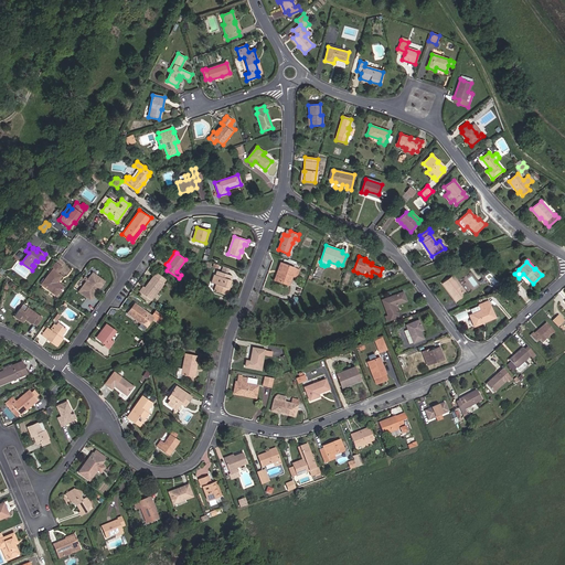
[(56,283),(61,276),(57,274),(61,267),(55,264),(51,269),(52,270),(50,273),(45,280),(43,279),(41,281),(42,284),(42,285),(56,296),(63,287),(59,284),(57,284),(56,284),(56,283)]
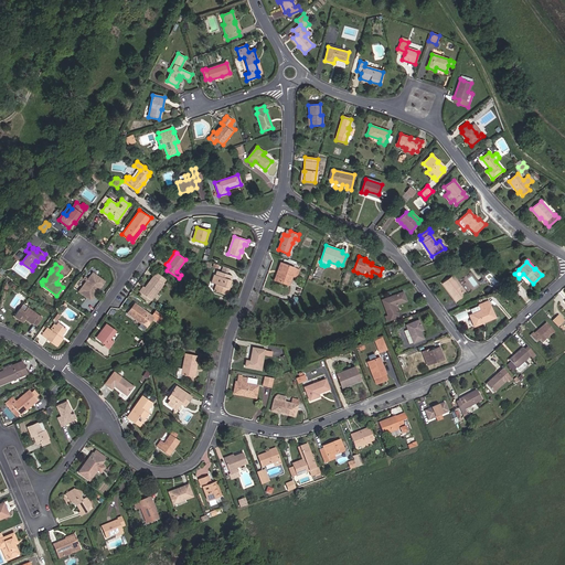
[(297,278),(299,269),(295,268),(283,264),(276,280),(288,285),(291,276),(297,278)]
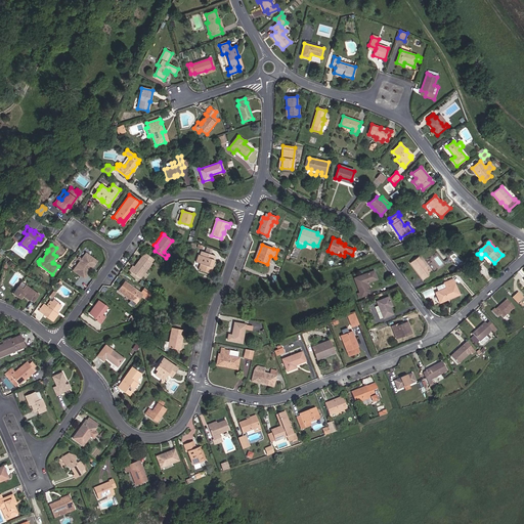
[(214,259),(215,256),(211,254),(205,252),(202,251),(200,255),(199,255),(195,262),(201,264),(204,265),(202,271),(210,274),(212,267),(211,267),(212,263),(213,264),(215,260),(214,259)]
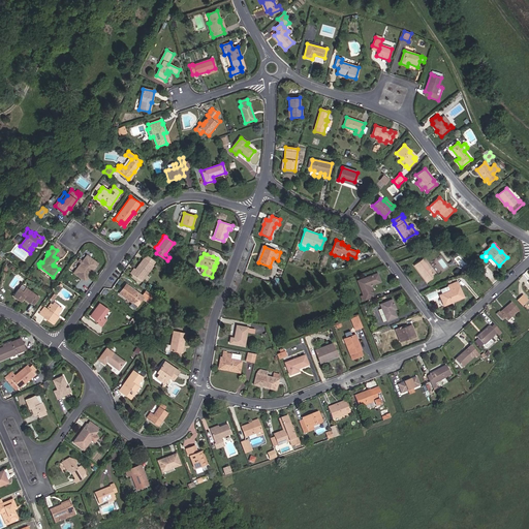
[(93,270),(98,262),(87,254),(82,261),(81,263),(73,273),(85,281),(88,277),(86,275),(91,268),(93,270)]
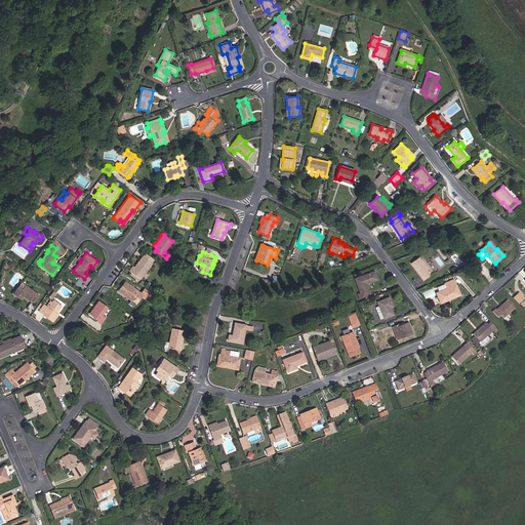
[(140,279),(154,260),(145,253),(134,268),(131,272),(140,279)]
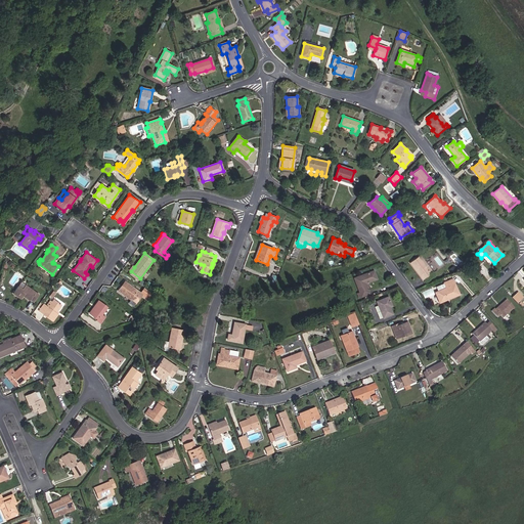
[(423,279),(433,272),(420,255),(410,263),(423,279)]
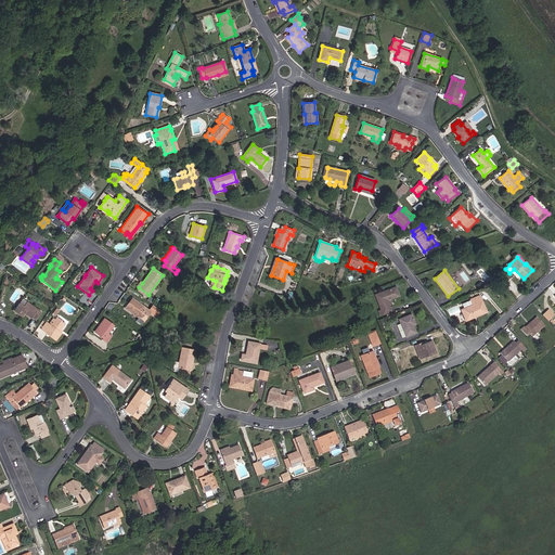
[(389,298),(399,295),(396,287),(375,295),(382,310),(385,308),(387,312),(391,311),(390,307),(387,298),(388,298),(389,299),(389,298)]
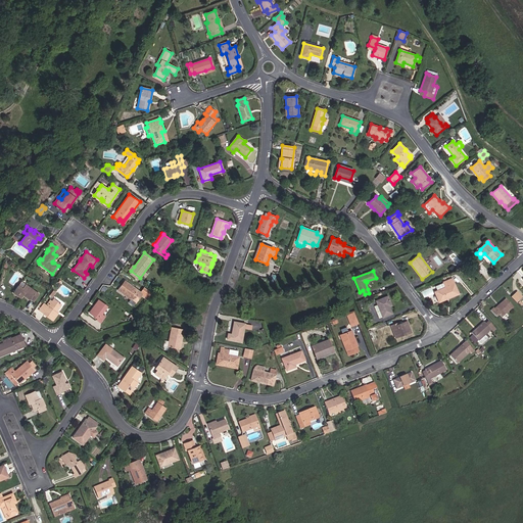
[(458,293),(452,279),(443,283),(444,283),(435,287),(437,291),(435,292),(437,297),(439,296),(441,300),(446,298),(445,298),(448,297),(458,293)]
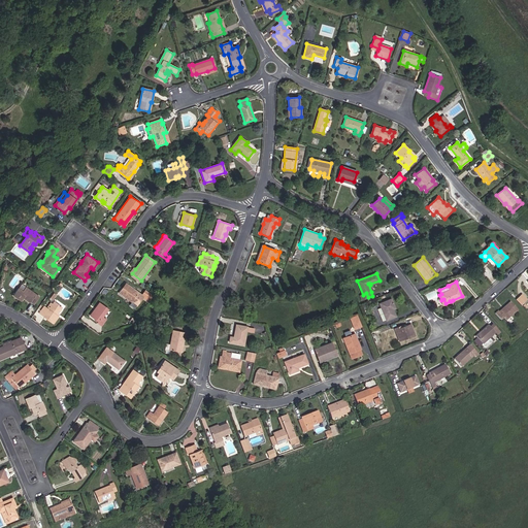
[(137,301),(142,295),(126,284),(119,293),(131,302),(134,299),(137,301)]
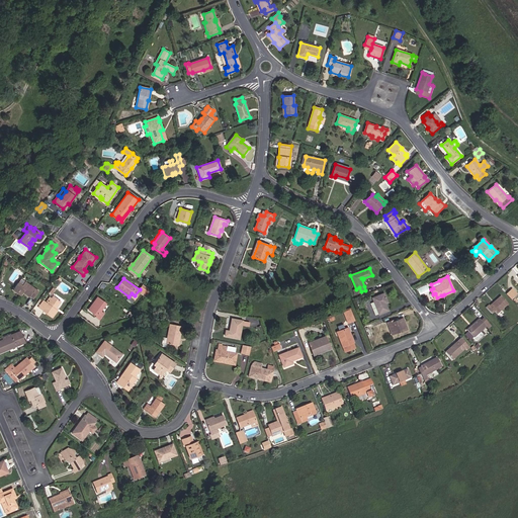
[(33,298),(38,291),(25,281),(22,285),(18,282),(13,290),(17,293),(20,290),(23,292),(29,297),(30,296),(33,298)]
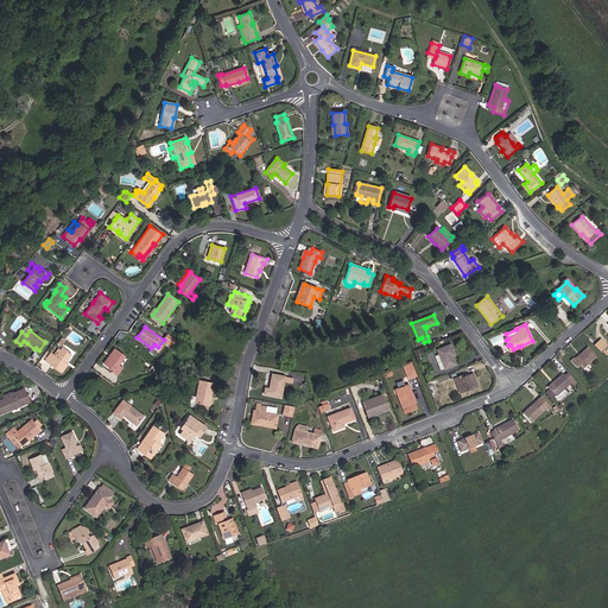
[(607,346),(601,339),(595,344),(601,352),(607,346)]
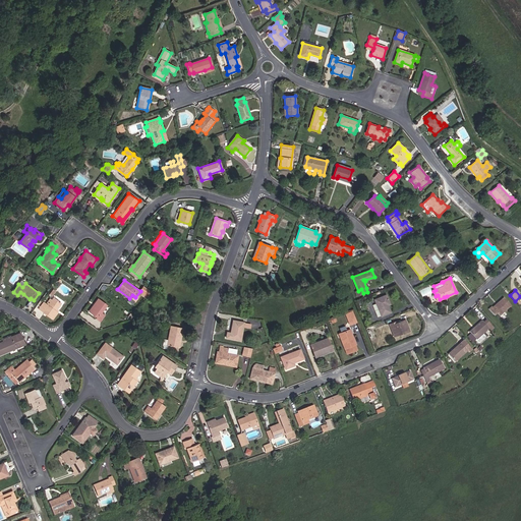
[(388,305),(384,296),(374,300),(382,315),(393,311),(390,304),(388,305)]
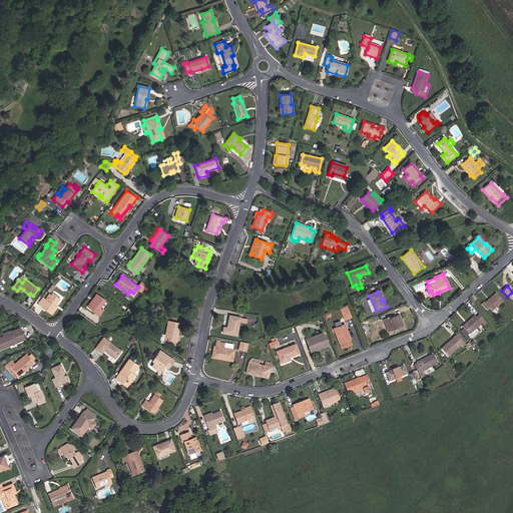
[(56,304),(60,299),(53,293),(51,296),(47,301),(45,299),(43,298),(38,305),(51,315),(56,307),(55,306),(56,304)]
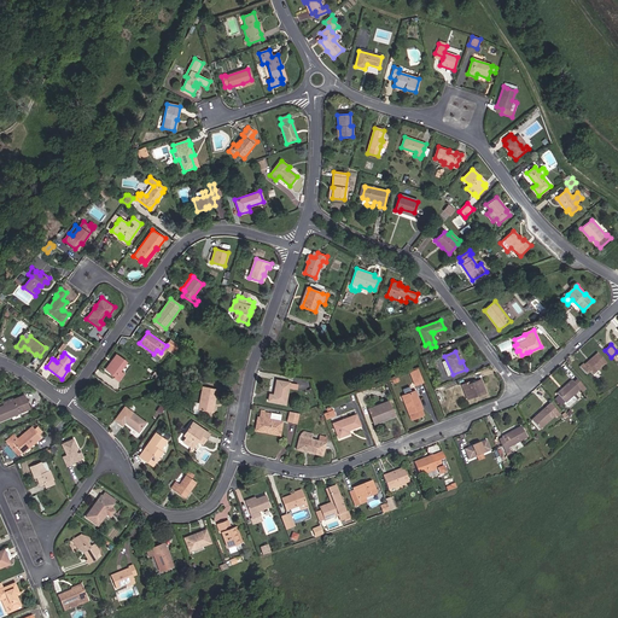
[(606,362),(596,353),(579,368),(587,375),(592,371),(595,373),(606,362)]
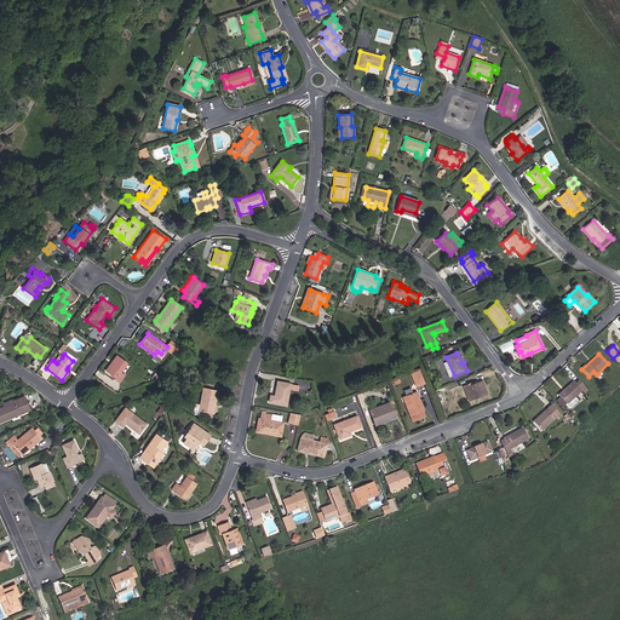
[(120,373),(127,363),(116,356),(113,361),(115,362),(108,372),(113,375),(115,378),(115,379),(119,383),(124,375),(120,373)]
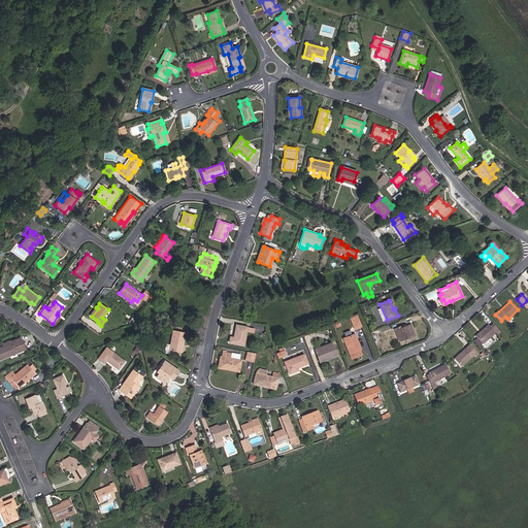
[(361,327),(357,316),(351,318),(355,329),(361,327)]
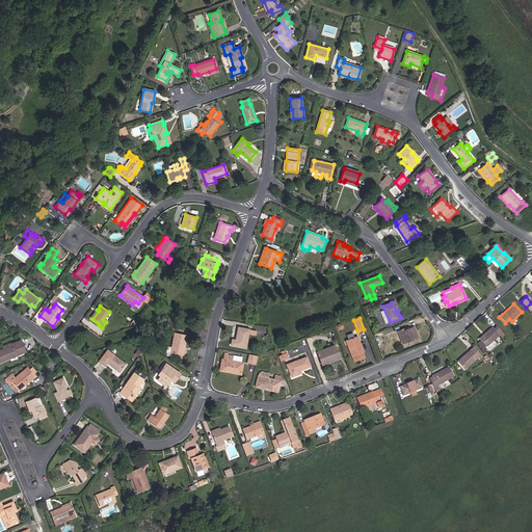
[(419,338),(415,330),(416,330),(414,326),(405,329),(402,330),(402,328),(397,330),(401,340),(402,344),(410,341),(414,339),(414,340),(419,338)]
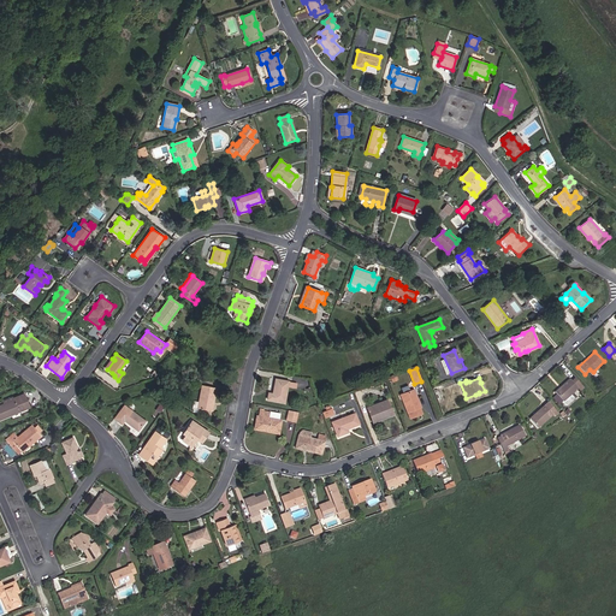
[(570,379),(555,394),(562,403),(561,403),(563,407),(566,407),(573,402),(573,400),(569,396),(578,389),(580,391),(584,388),(575,378),(572,381),(570,379)]
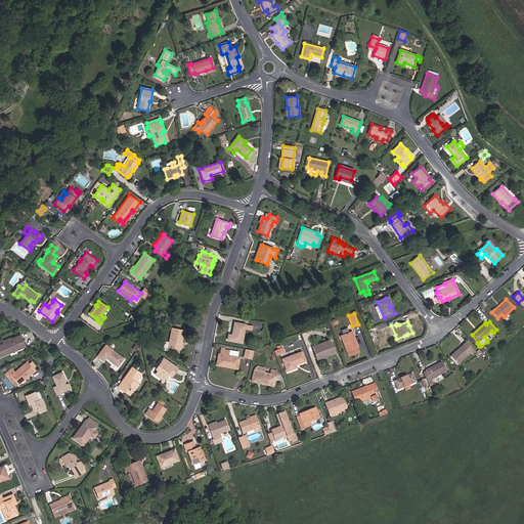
[(245,329),(245,324),(234,322),(232,335),(228,335),(227,340),(242,342),(245,329)]
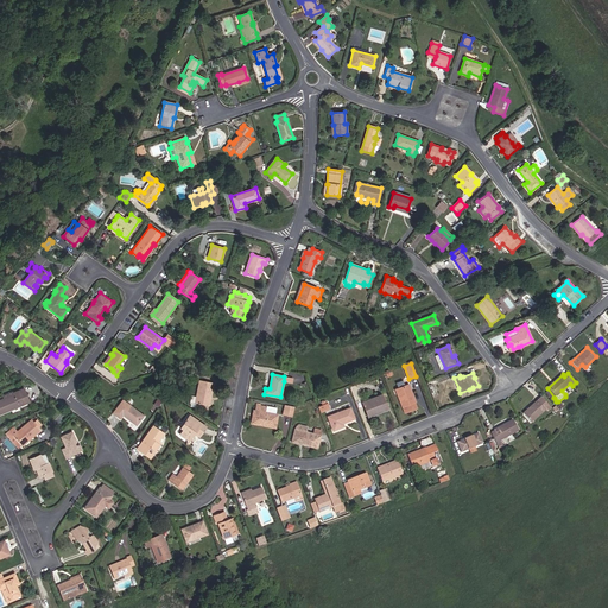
[(209,398),(213,382),(200,380),(196,397),(195,403),(207,405),(208,397),(209,398)]
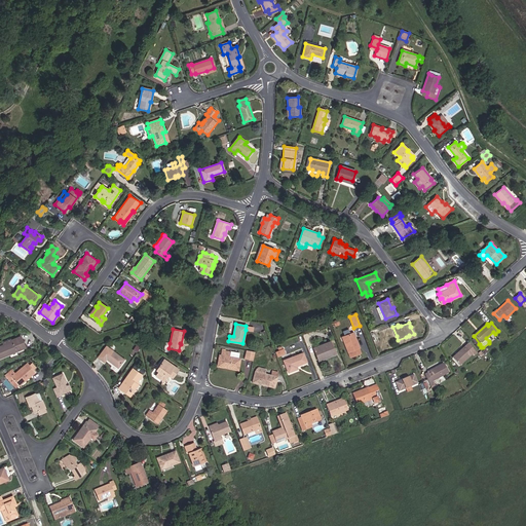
[(359,347),(355,339),(354,339),(351,333),(342,337),(350,357),(360,352),(359,348),(359,347)]
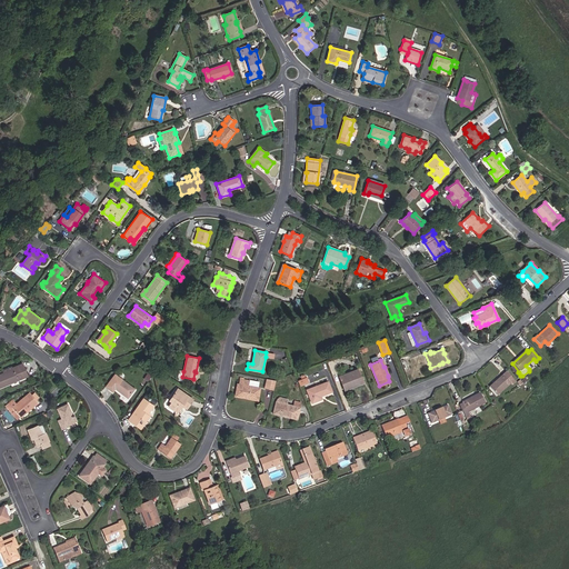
[(0,387),(27,376),(22,363),(12,368),(12,367),(2,371),(3,373),(0,375),(0,387)]
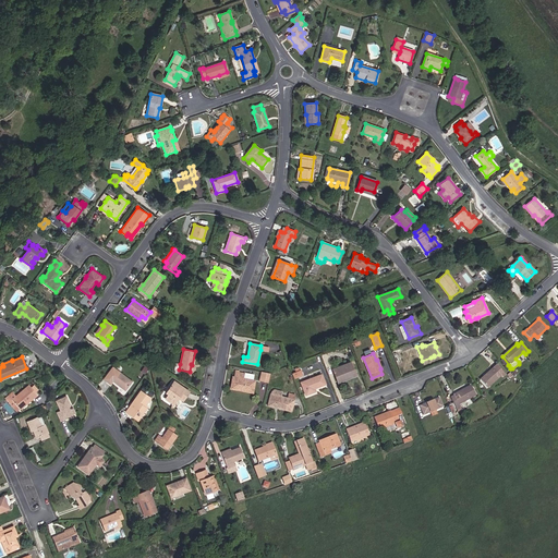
[(354,374),(350,362),(332,370),(337,380),(354,374)]
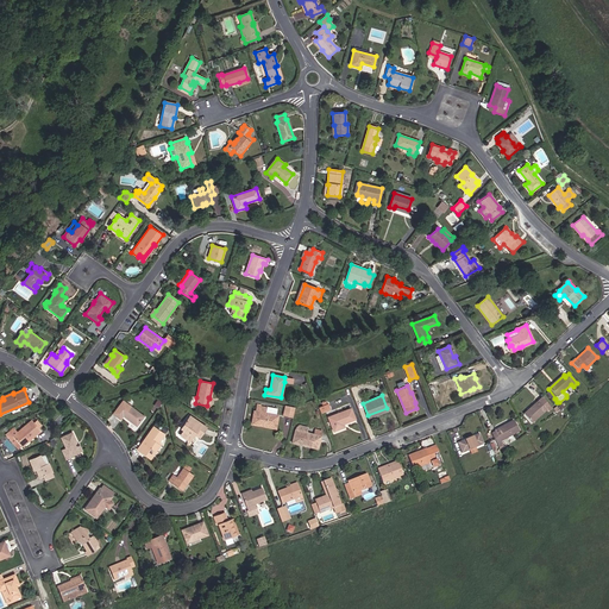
[(550,407),(542,399),(523,415),(532,424),(546,410),(550,407)]
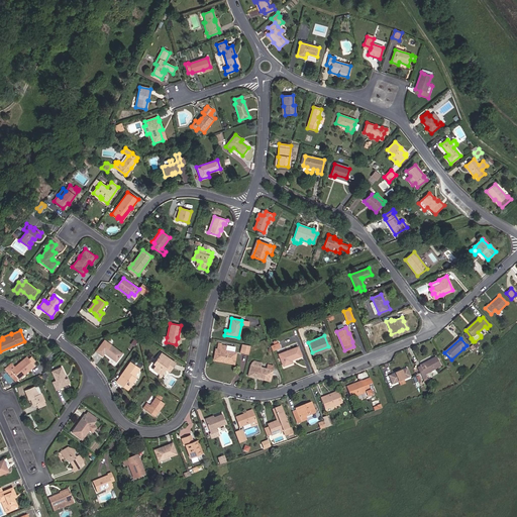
[(115,362),(121,353),(104,340),(96,351),(102,356),(104,353),(115,362)]
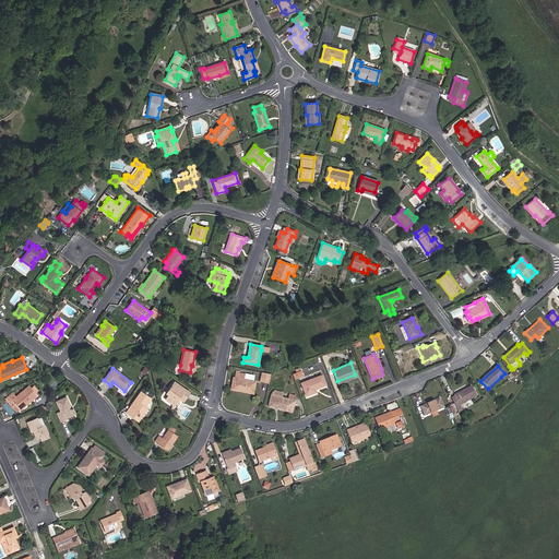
[(244,380),(245,375),(239,373),(239,371),(236,371),(235,378),(234,378),(232,389),(242,391),(242,390),(246,391),(246,392),(250,392),(251,387),(253,388),(254,381),(253,381),(244,380)]
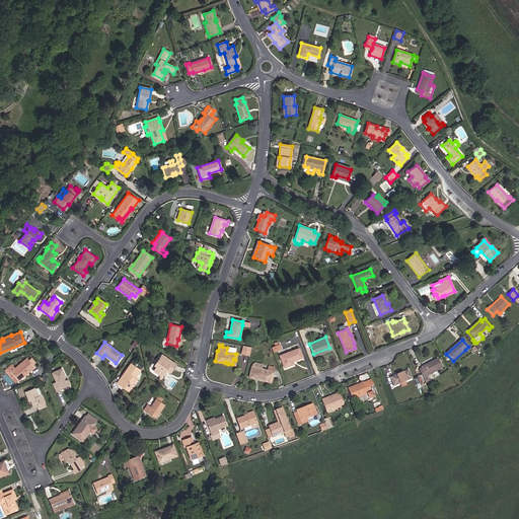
[(249,356),(251,347),(243,346),(241,354),(249,356)]
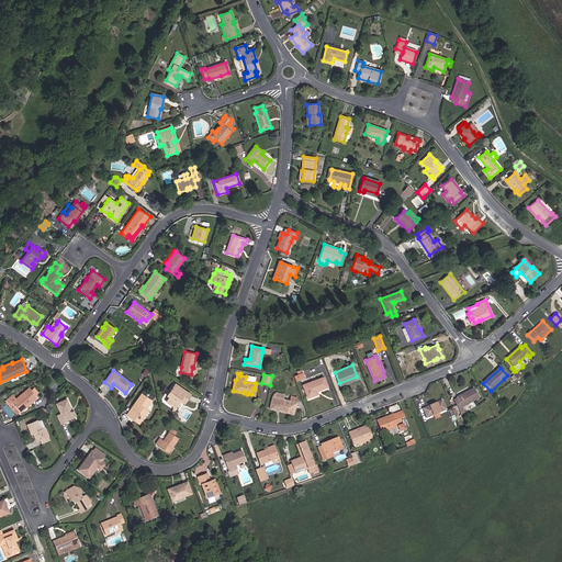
[(327,386),(324,377),(303,385),(307,397),(317,394),(316,391),(327,386)]
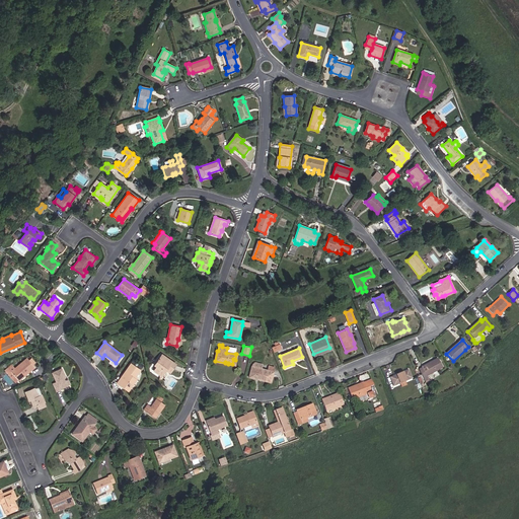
[(330,350),(329,348),(313,354),(314,356),(330,350)]
